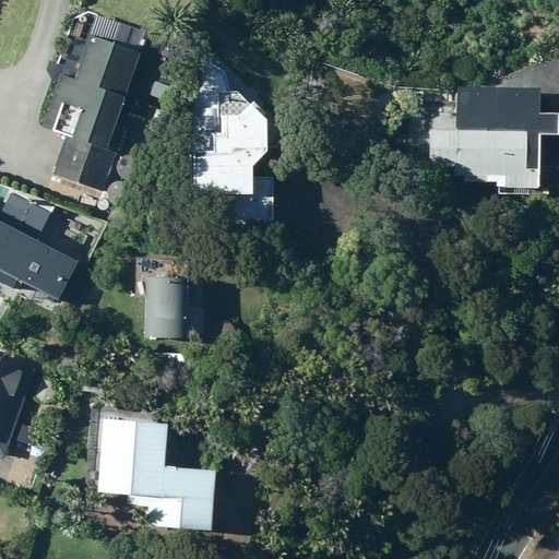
[(141,54),(91,35),(74,80),(61,74),(42,127),(54,131),(62,104),(82,110),(72,138),(68,135),(54,174),(103,191),(117,153),(105,149),(141,54)]
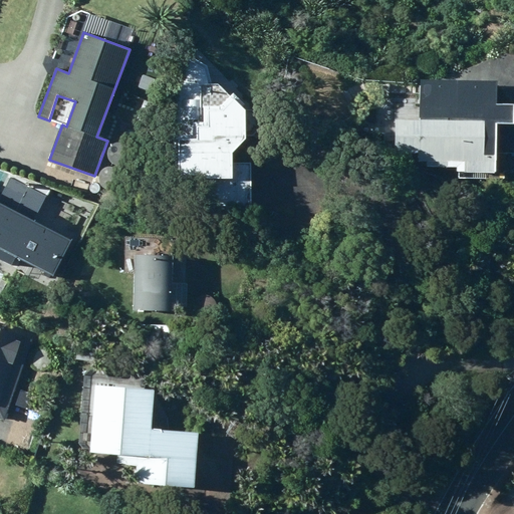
[(175,99),(173,179),(202,179),(202,211),(249,212),(250,164),(232,164),(232,153),(244,141),(244,110),(219,83),(210,83),(206,64),(189,54),(175,99)]
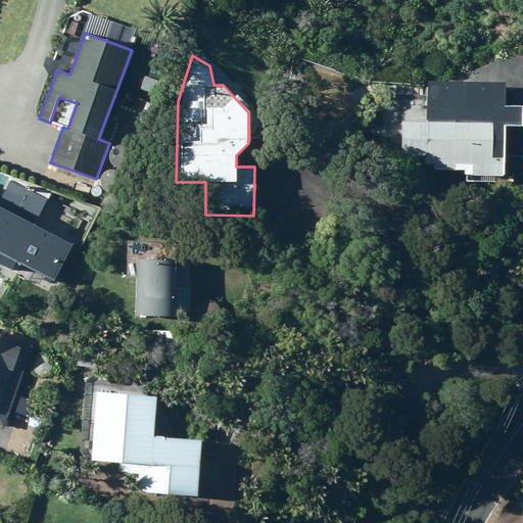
[(505,84),(428,82),(427,111),(410,111),(409,122),(402,122),(401,155),(429,156),(429,164),(467,165),(466,175),(503,176),(504,126),(522,127),(522,107),(505,106),(505,84)]
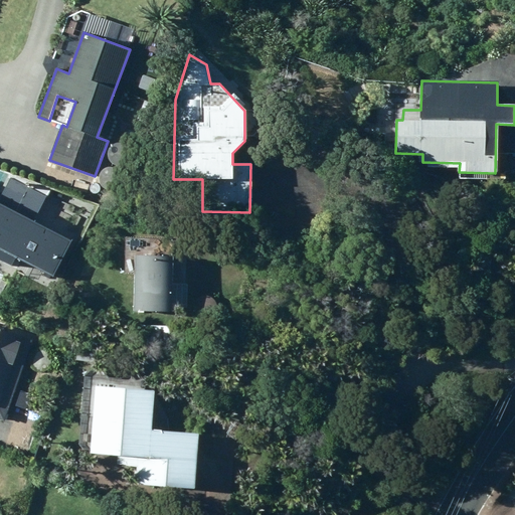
[(52,277),(70,240),(33,222),(45,196),(6,176),(0,187),(0,262),(11,268),(16,259),(52,277)]
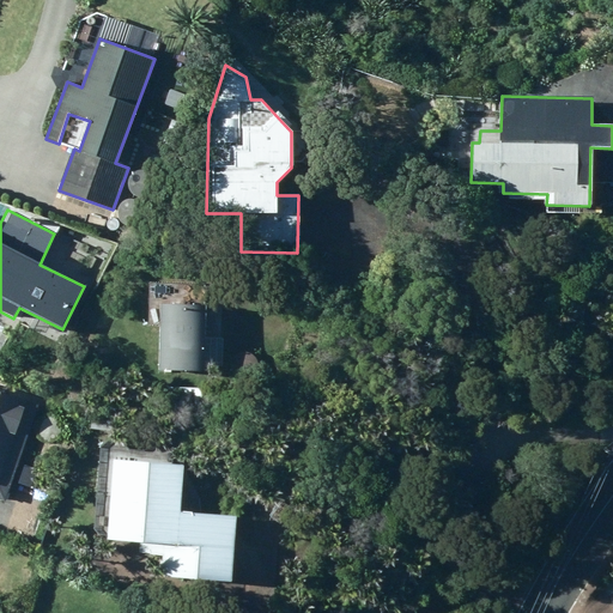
[(159,370),(205,371),(206,304),(161,303),(159,370)]
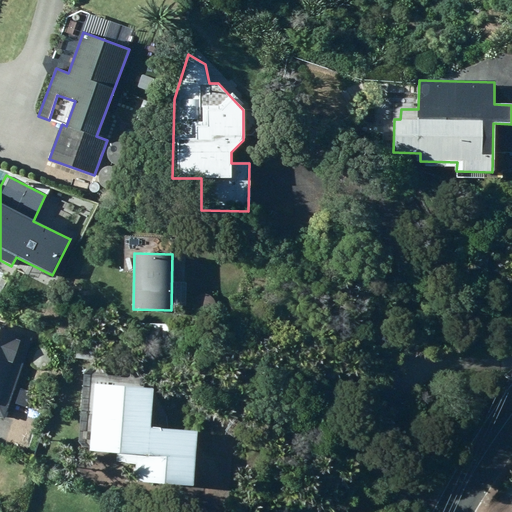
[(79,272),(73,285),(84,290),(90,277),(79,272)]
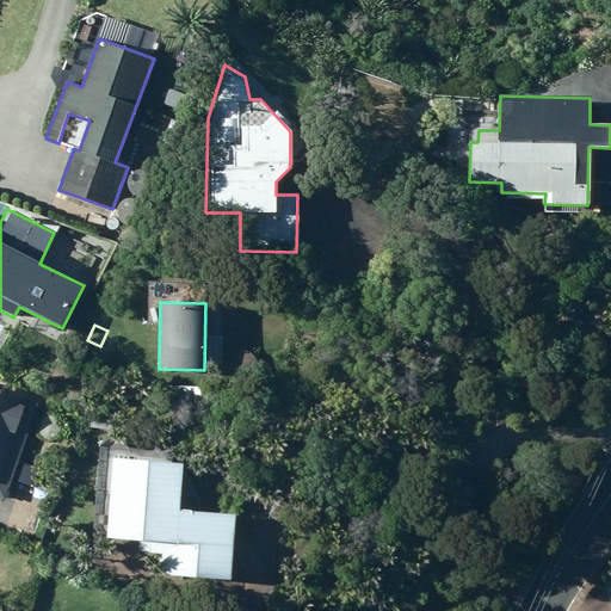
[(0,497),(6,499),(39,403),(0,389),(0,497)]
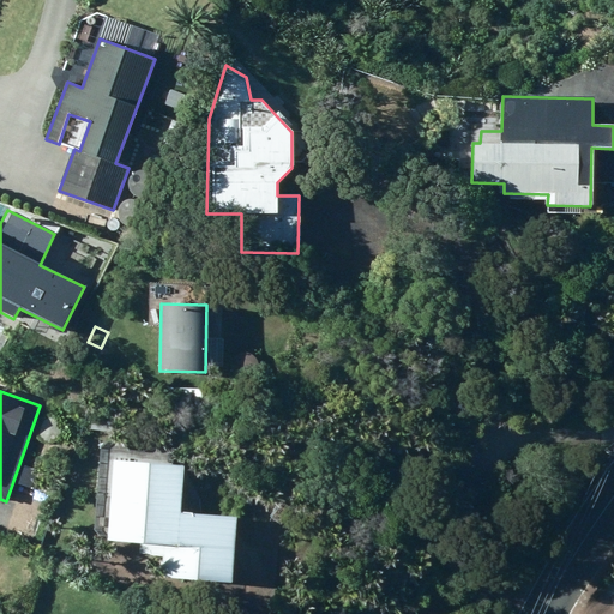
[(232,584),(238,518),(180,512),(184,465),(114,459),(106,542),(164,547),(162,578),(232,584)]
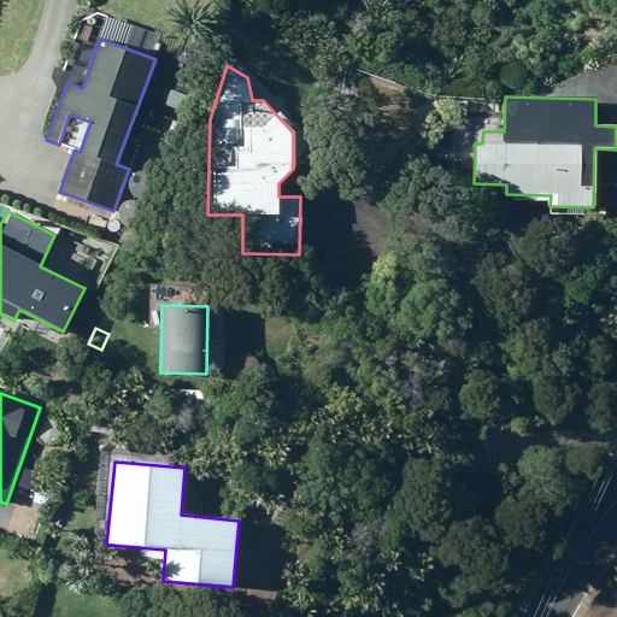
[(24,468),(17,486),(31,491),(37,472),(24,468)]
